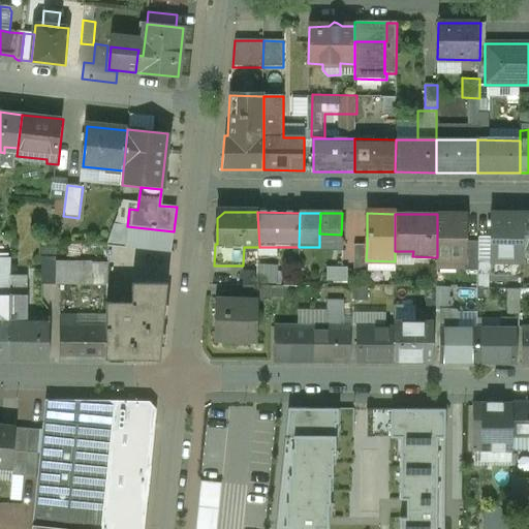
[(466,215),(437,214),(437,257),(436,257),(436,261),(464,262),(466,262),(466,242),(466,215)]
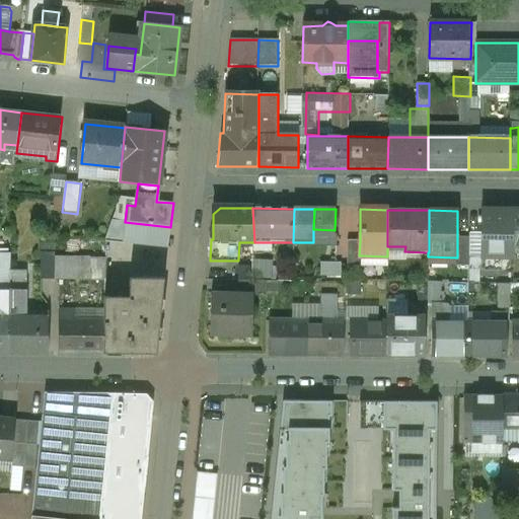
[(512,211),(483,211),(483,253),(512,253),(512,211)]
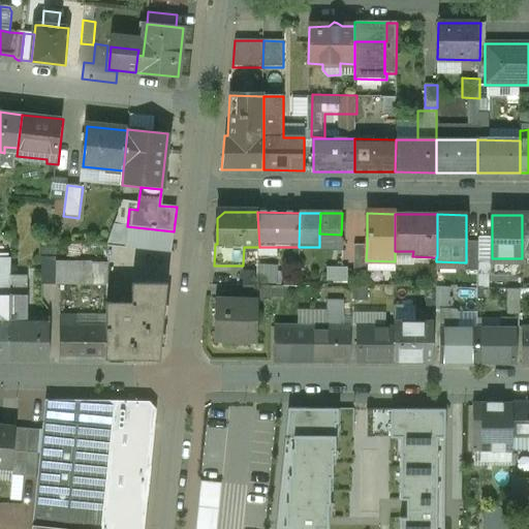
[(127,226),(115,224),(106,245),(107,247),(172,253),(174,231),(127,226)]
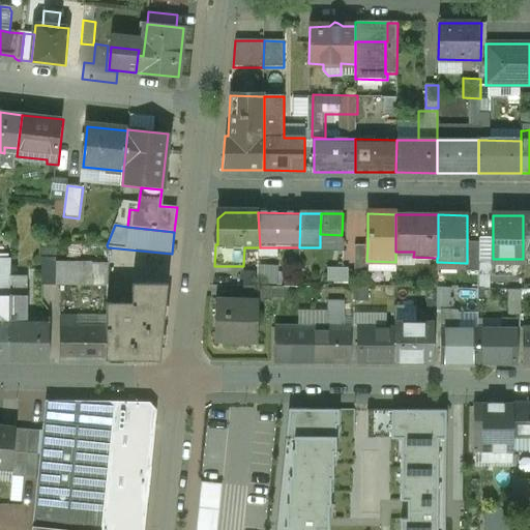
[(479,242),(467,242),(467,263),(465,263),(465,271),(467,271),(479,270),(479,242)]
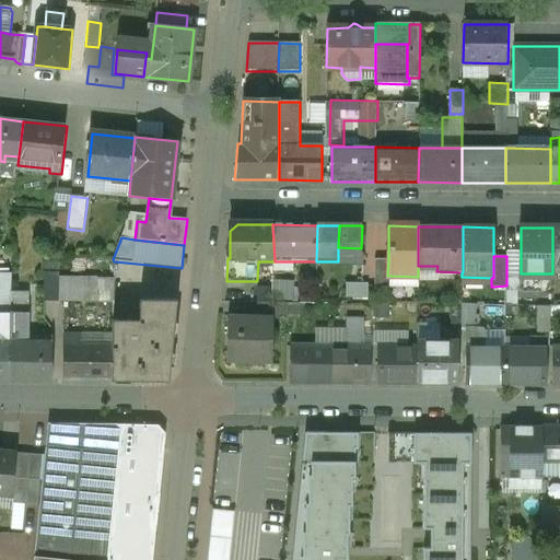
[(387,276),(388,260),(375,260),(374,288),(381,289),(391,279),(391,276),(387,276)]
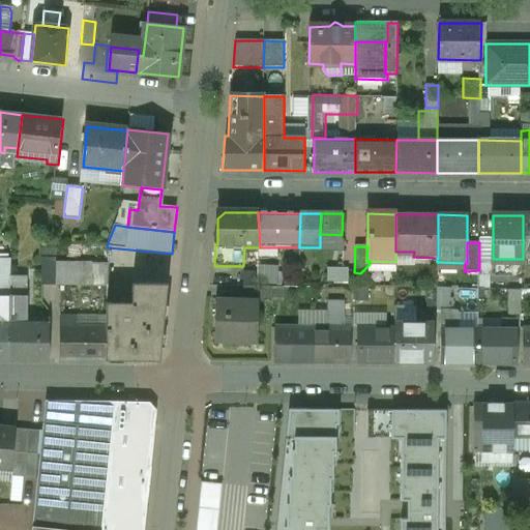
[(0,358),(8,359),(9,297),(10,276),(10,260),(0,259),(0,358)]
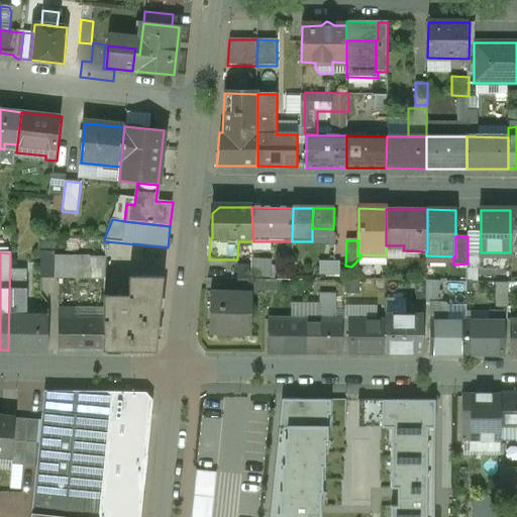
[(55,253),(41,253),(41,279),(55,279),(55,259),(55,253)]
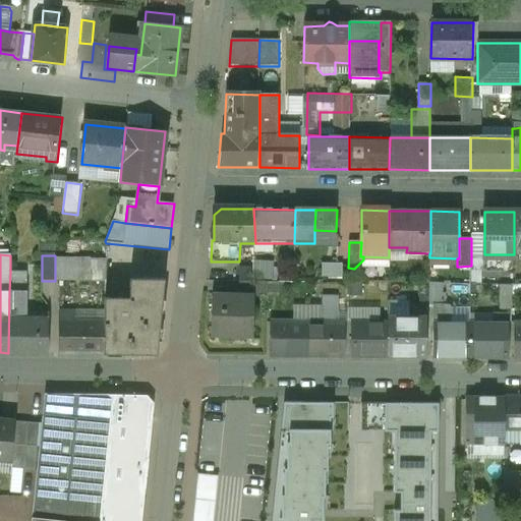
[(105,261),(55,261),(55,281),(105,280),(105,261)]
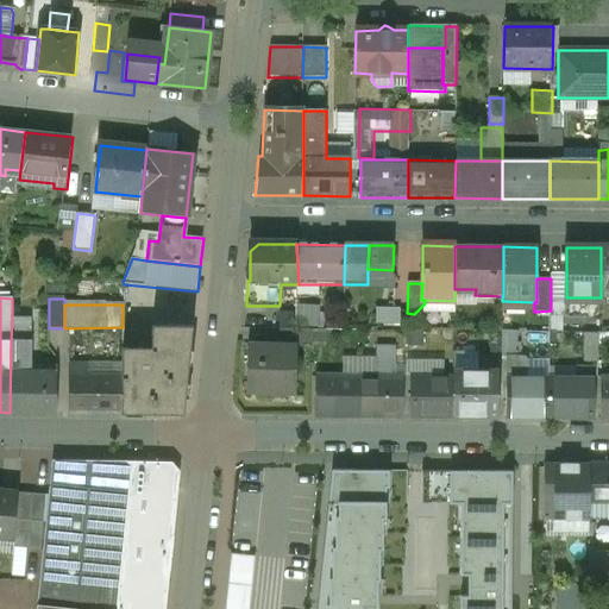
[(400,309),(376,309),(376,325),(400,325),(400,309)]
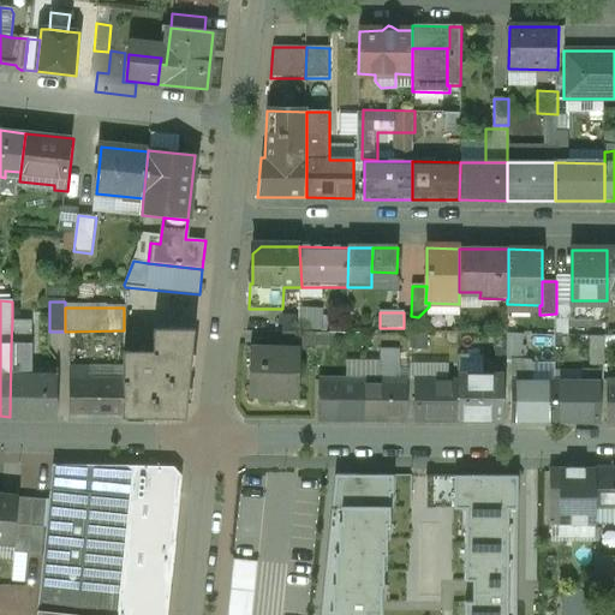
[(556,314),(542,315),(542,334),(556,335),(556,314)]
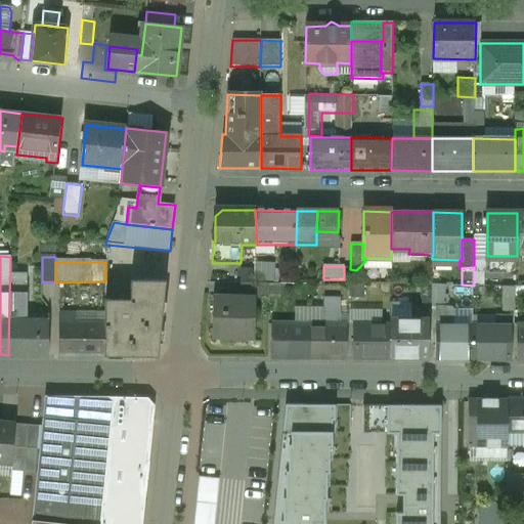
[(27,273),(10,273),(9,294),(27,294),(27,273)]
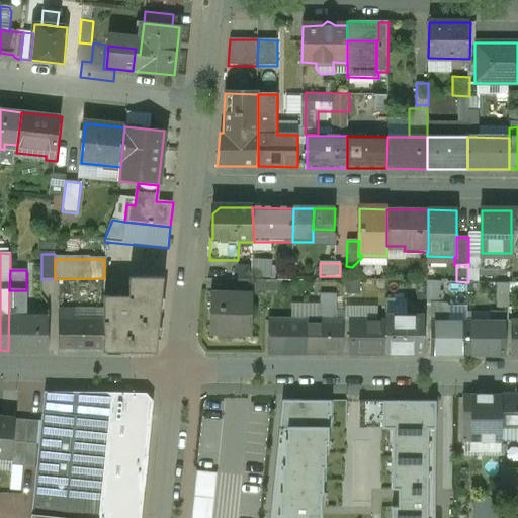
[(165,277),(130,277),(130,295),(121,295),(120,296),(103,296),(103,319),(102,352),(149,353),(158,345),(165,277)]
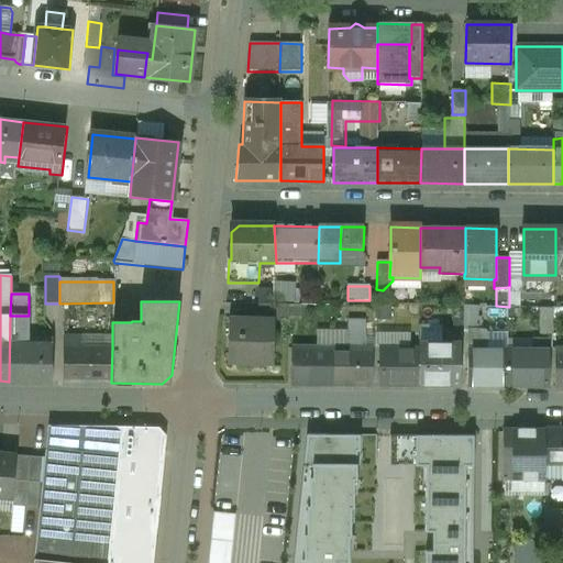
[(288,306),(257,305),(257,319),(275,319),(275,320),(288,320),(288,306)]
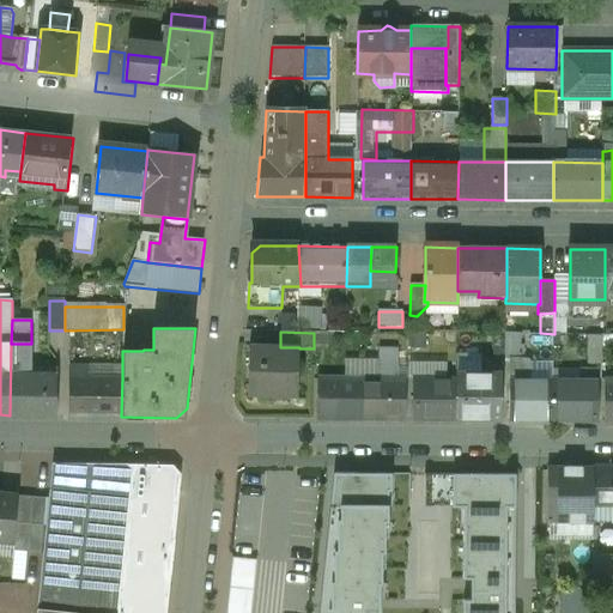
[(521,335),(507,335),(507,344),(507,354),(523,354),(523,346),(521,346),(521,335)]
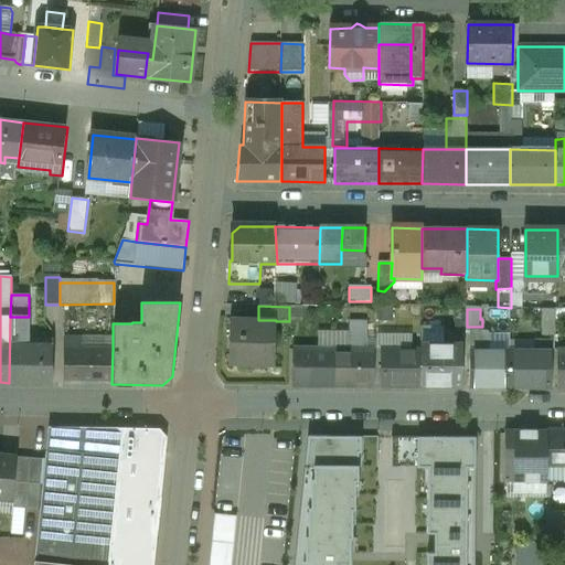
[(564,309),(555,310),(555,334),(555,341),(564,341),(564,309)]
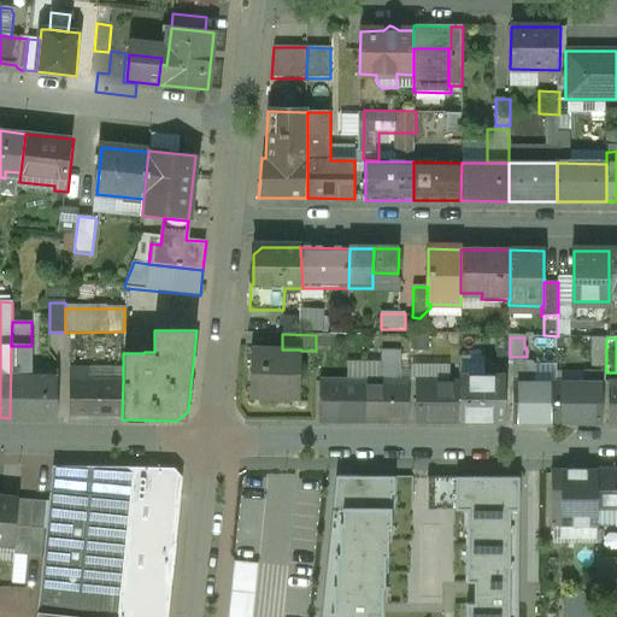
[(606,339),(594,339),(594,365),(606,365),(606,339)]
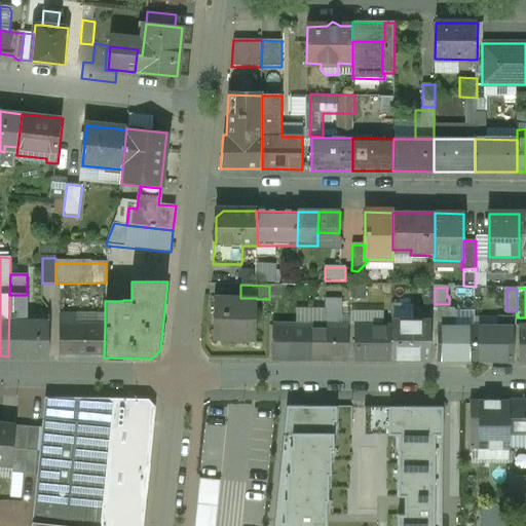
[(27,295),(9,295),(8,357),(48,357),(49,323),(26,323),(27,295)]
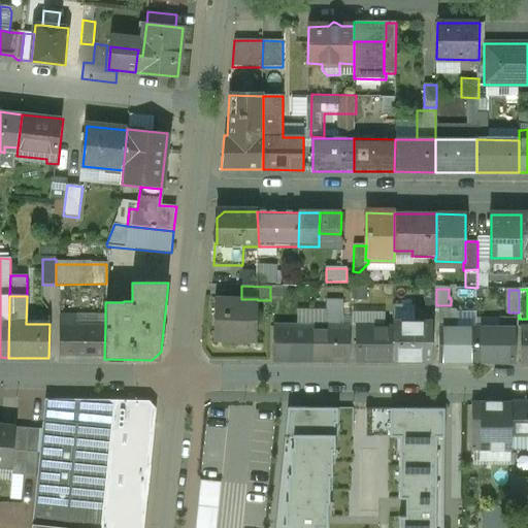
[(436,296),(419,296),(419,317),(436,317),(436,305),(436,296)]
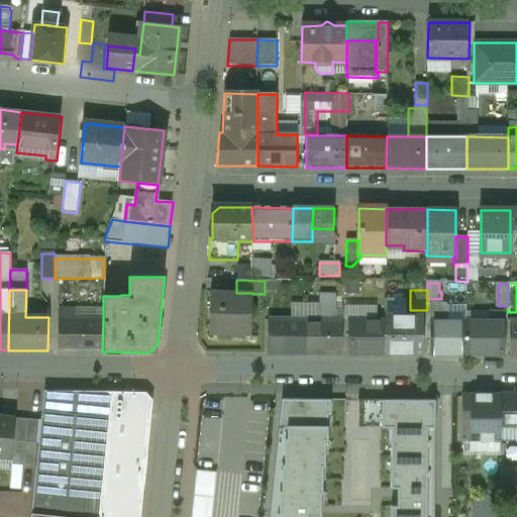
[(236,293),(210,293),(209,335),(252,336),(252,294),(252,293),(236,293)]
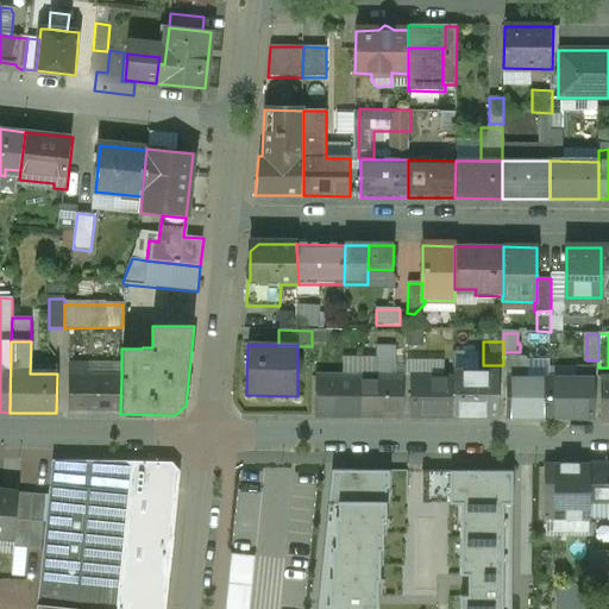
[(481,366),(479,350),(456,351),(457,369),(481,366)]
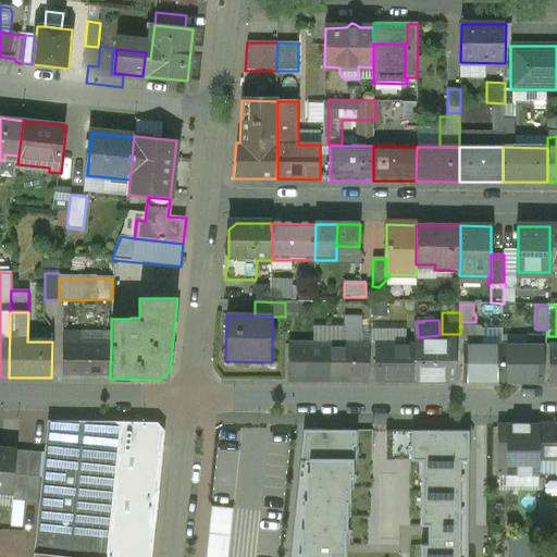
[(362,332),(346,332),(346,347),(362,347),(362,332)]
